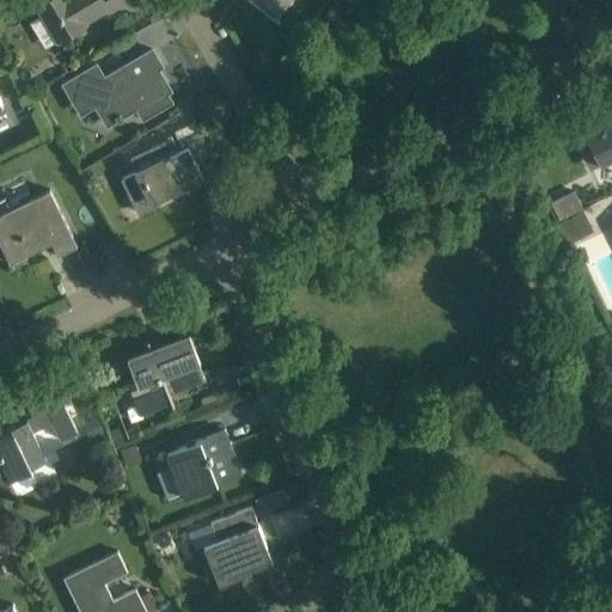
[(124,5),(122,0),(47,0),(37,6),(56,40),(85,24),(84,22),(106,8),(110,13),(124,5)]
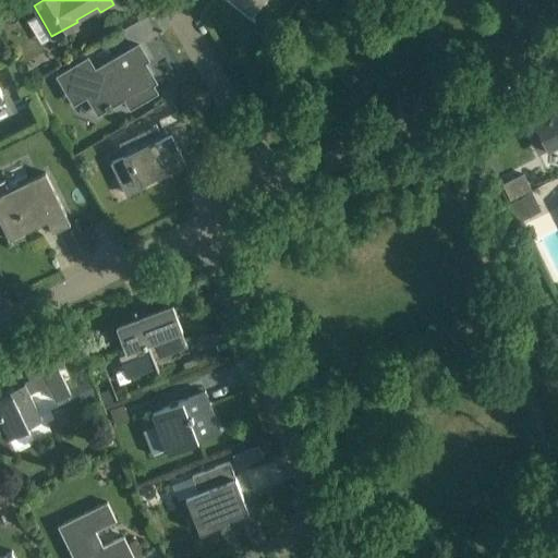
[(231,0),(251,14),(262,0),(231,0)]
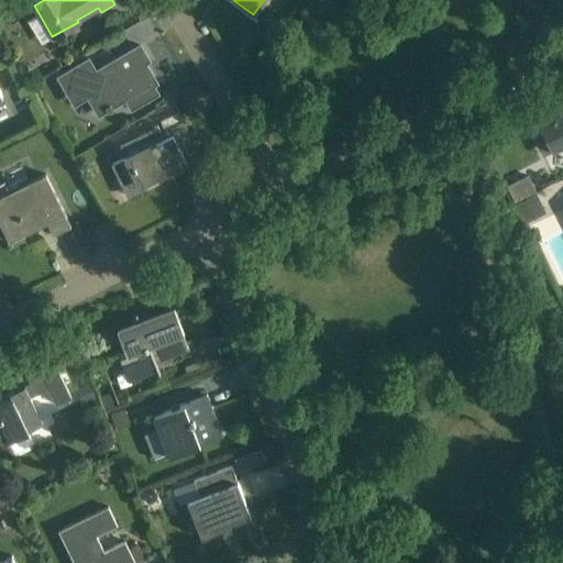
[(88,58),(57,77),(65,90),(79,81),(99,116),(125,100),(131,110),(162,91),(144,63),(148,59),(140,46),(121,57),(96,72),(88,58)]
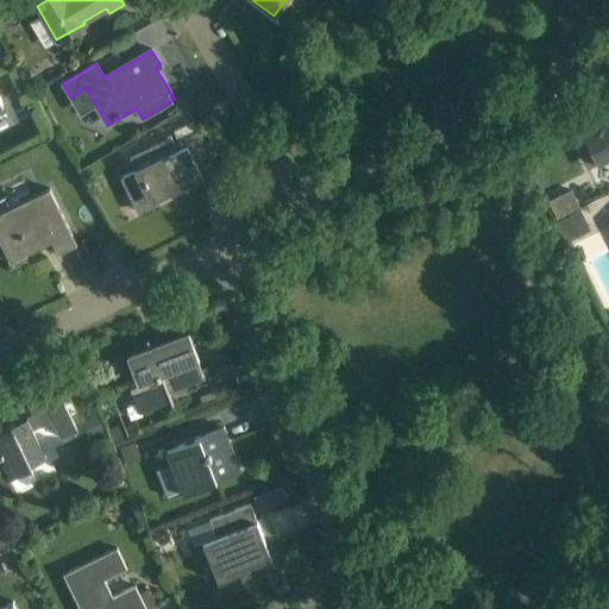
[(50,89),(44,87),(39,90),(39,96),(42,101),(48,101),(51,99),(52,94),(50,89)]
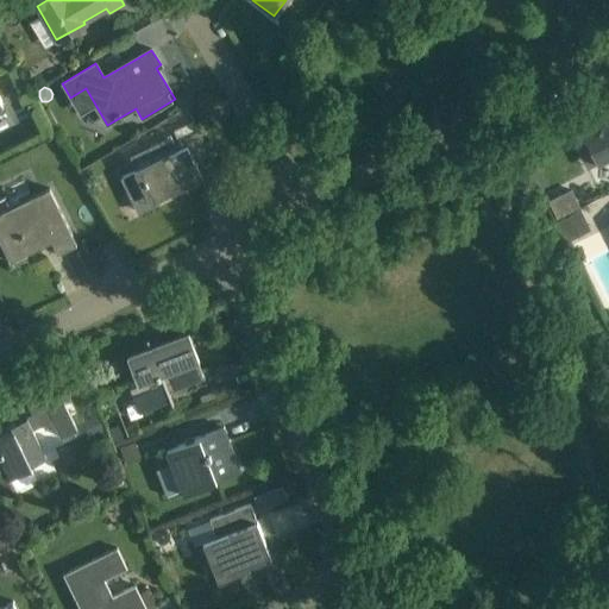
[(591,150),(597,163),(608,157),(608,115),(569,136),(579,156),(591,150)]
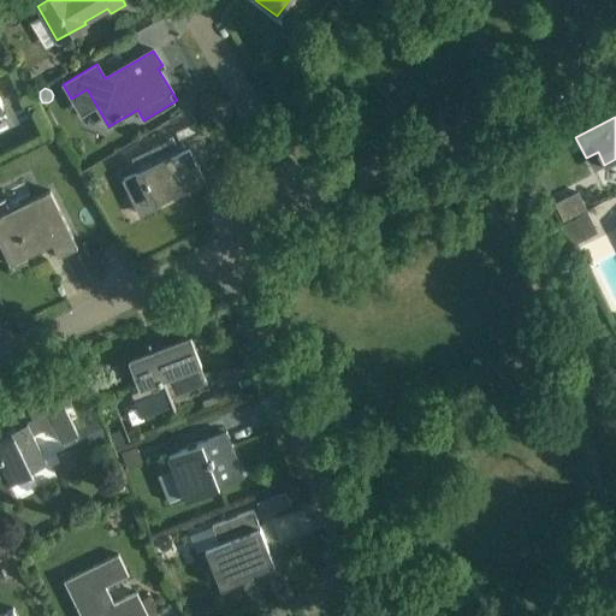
[(196,122),(173,132),(178,143),(181,142),(201,131),(196,122)]
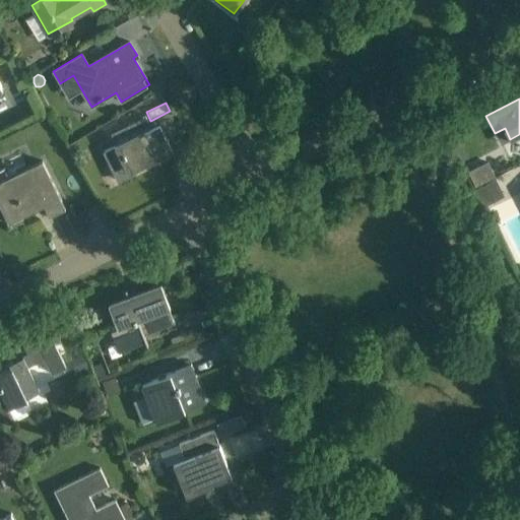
[(115,147),(109,149),(124,180),(135,174),(134,171),(173,151),(170,145),(183,138),(170,111),(152,120),(150,121),(147,122),(150,128),(115,146),(115,147)]
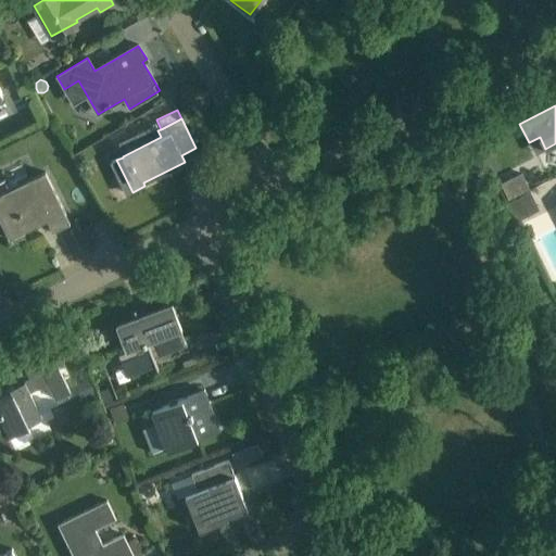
[(34,188),(0,204),(0,220),(9,239),(47,220),(52,231),(70,223),(61,203),(45,171),(28,179),(34,188)]
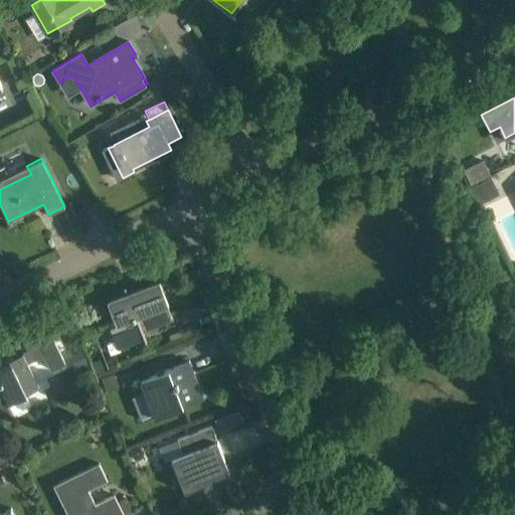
[(491,175),(483,160),(464,169),(471,184),(491,175)]
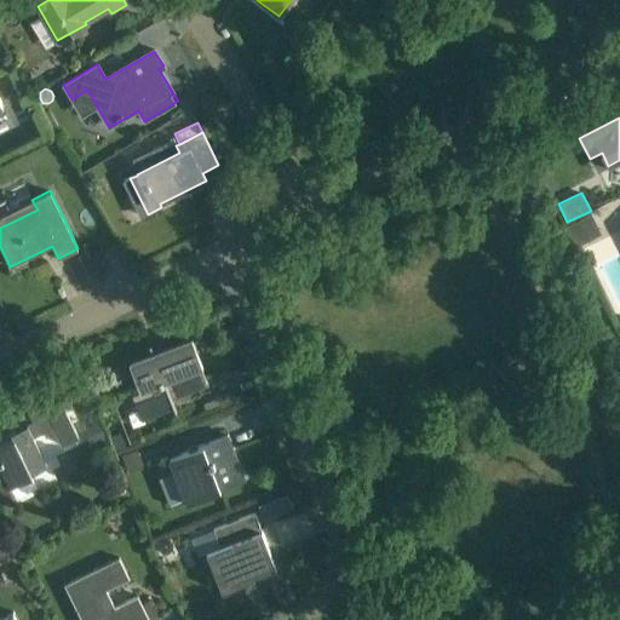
[(567,225),(578,245),(600,234),(589,213),(567,225)]
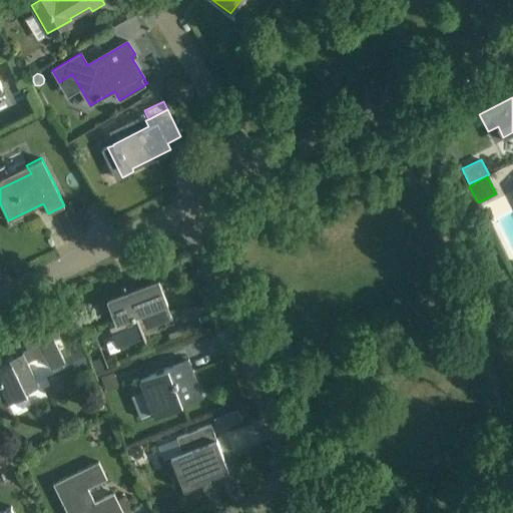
[(480,211),(484,220),(489,218),(485,209),(480,211)]
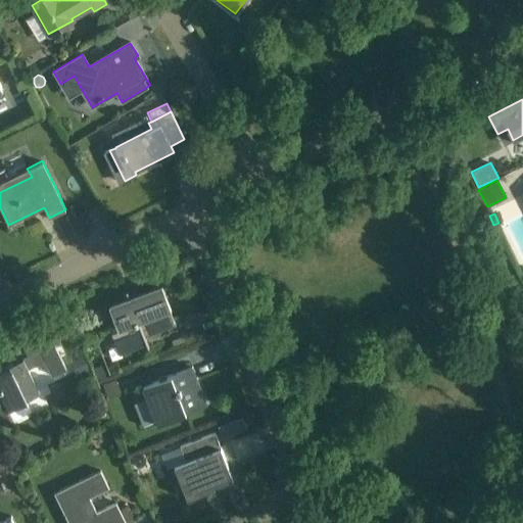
[(113,313),(120,330),(115,331),(122,348),(145,339),(147,347),(149,346),(145,337),(175,325),(160,289),(138,298),(139,302),(133,304),(127,291),(126,291),(131,305),(113,313)]
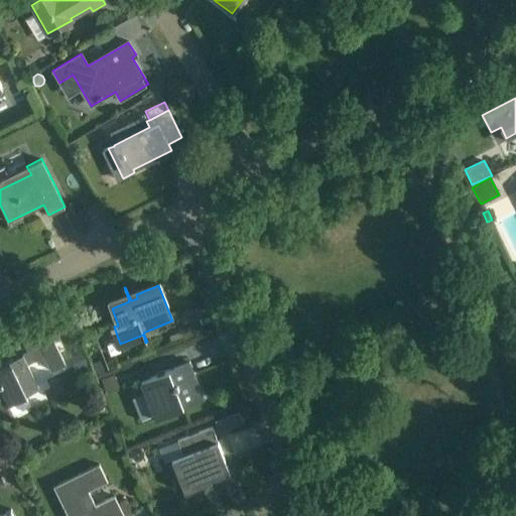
[(183,330),(170,335),(172,340),(186,335),(183,330)]
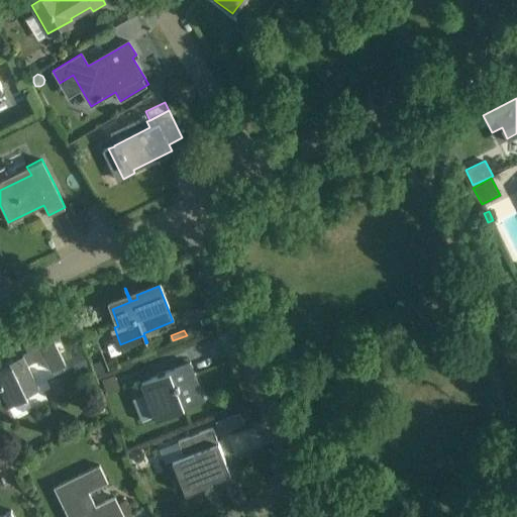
[(66,365),(53,339),(39,345),(52,372),(66,365)]
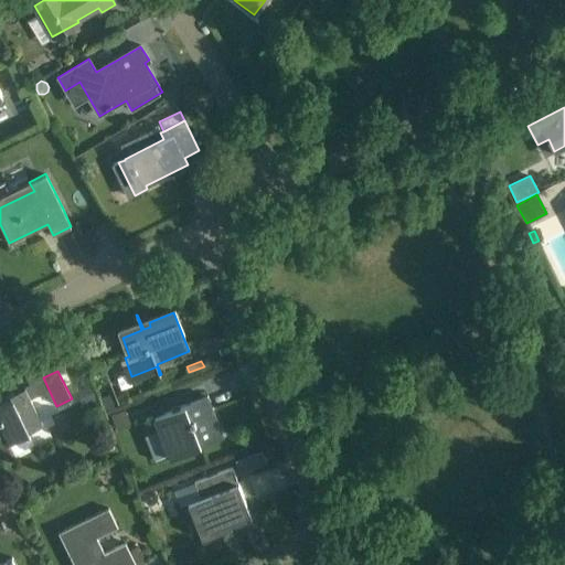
[(99,403),(91,383),(77,388),(87,408),(99,403)]
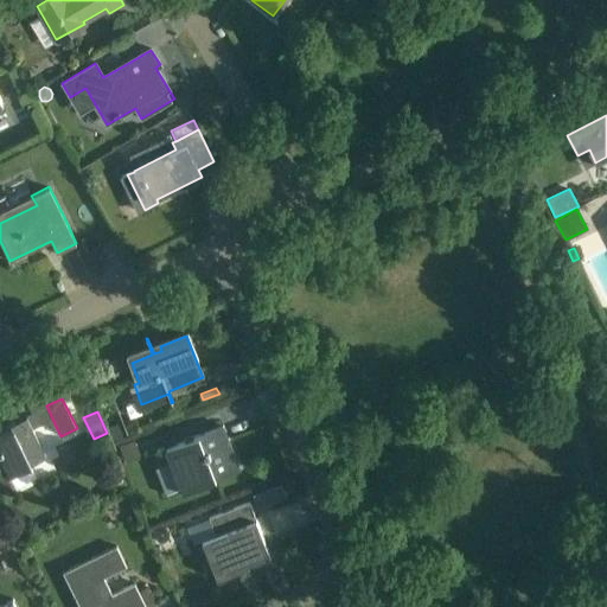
[(45,454),(26,415),(11,423),(13,428),(0,434),(0,453),(11,474),(32,464),(31,461),(45,454)]
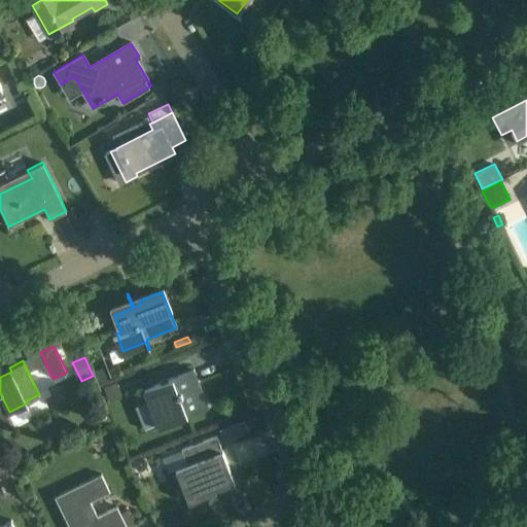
[(102,366),(93,371),(98,382),(107,379),(102,366)]
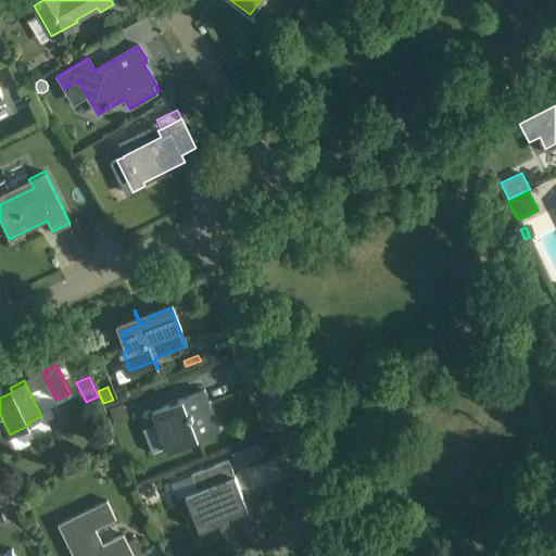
[(219,430),(204,390),(153,411),(168,450),(219,430)]
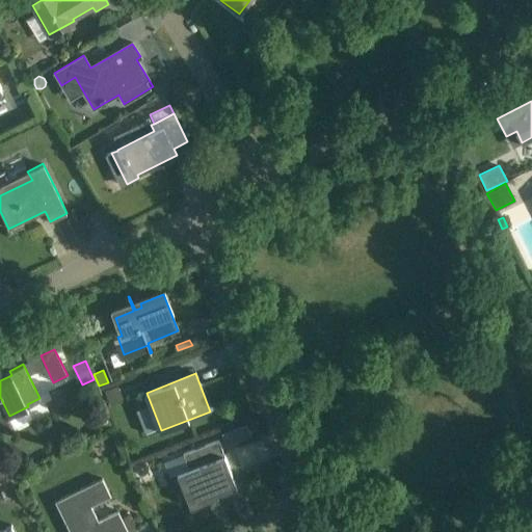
[(117,386),(105,390),(110,403),(123,399),(117,386)]
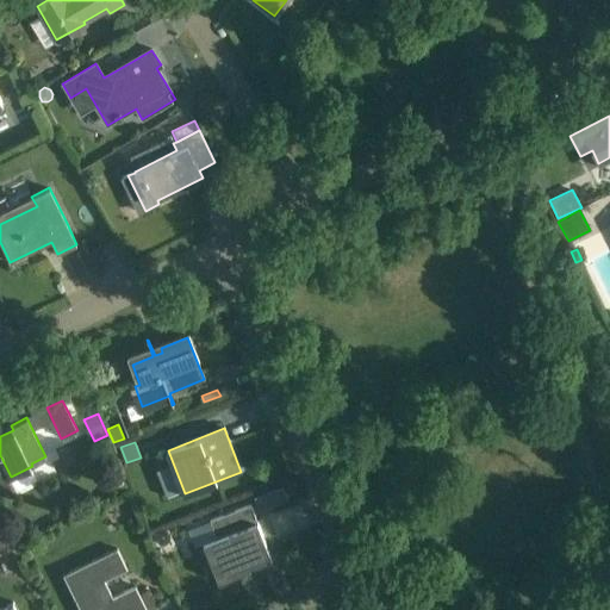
[(281,486),(263,493),(269,506),(287,499),(281,486)]
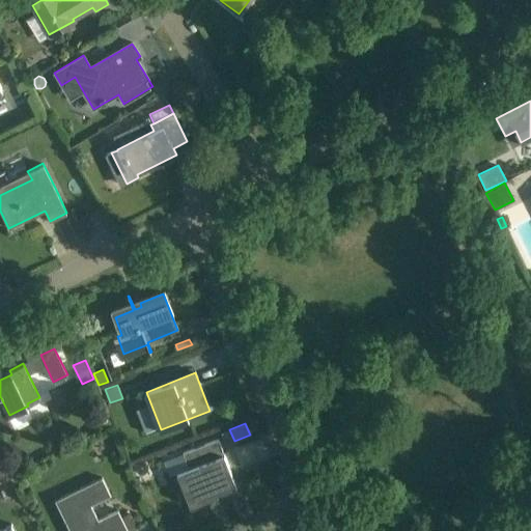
[(189,469),(176,473),(183,487),(190,506),(207,500),(205,495),(216,491),(217,494),(236,485),(224,454),(218,439),(183,453),(189,469)]
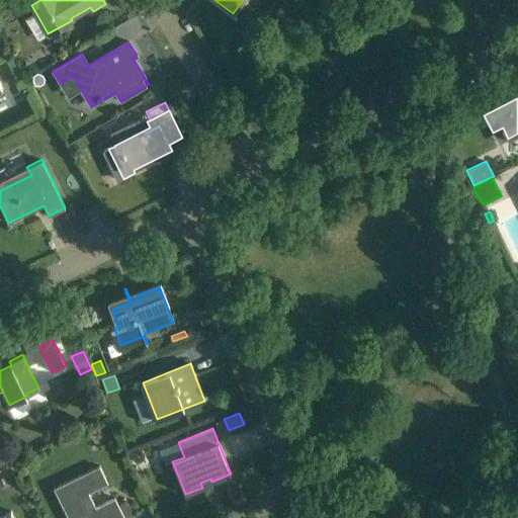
[(107,483),(99,465),(53,488),(68,517),(124,517),(118,506),(118,505),(114,498),(95,508),(88,493),(107,483)]
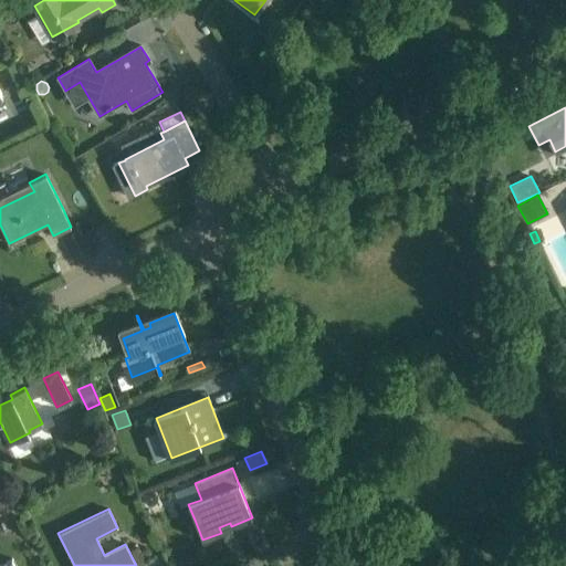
[(138,547),(129,552),(129,553),(136,565),(145,561),(138,547)]
